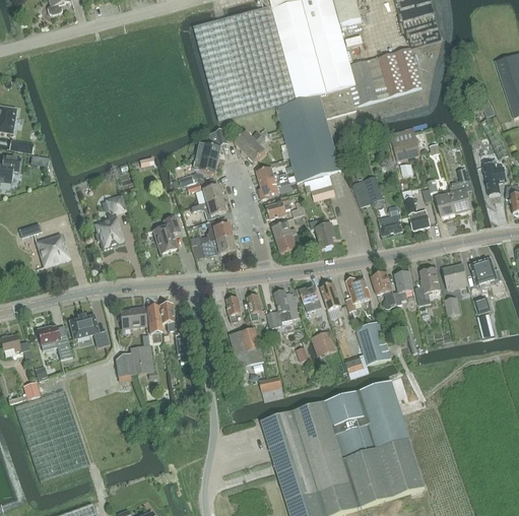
[(47,6),(49,11),(51,13),(57,11),(58,9),(57,5),(59,2),(68,0),(50,0),(51,3),(49,4),(47,6)]
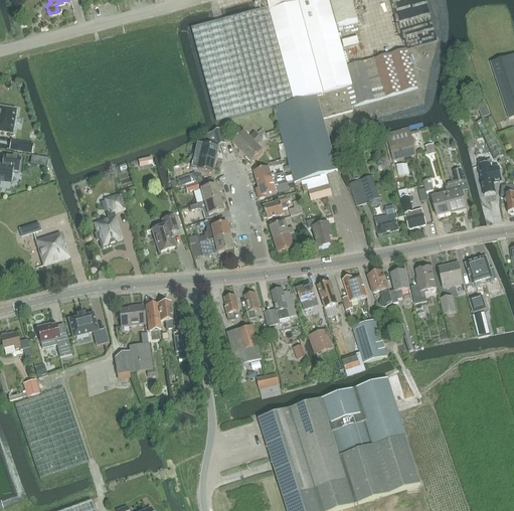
[(262,0),(264,6),(268,4),(270,8),(300,0),(262,0)]
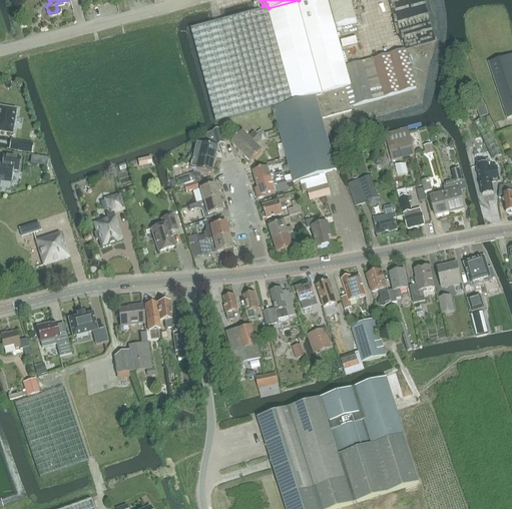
[(299,0),(269,8),(293,98),(293,99),(314,93),(345,85),(351,83),(345,63),(335,24),(328,0),(299,0)]
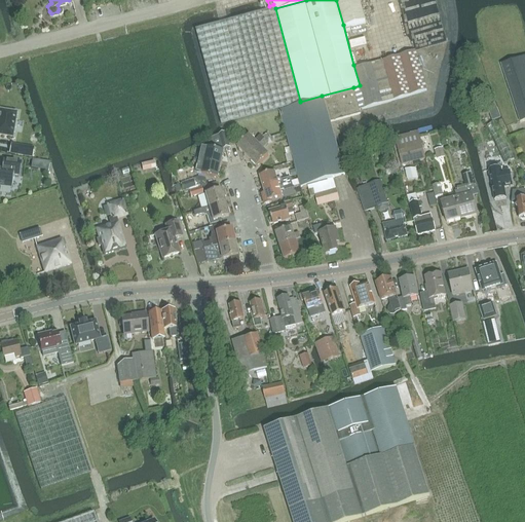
[(336,0),(343,25),(366,20),(360,0),(336,0)]
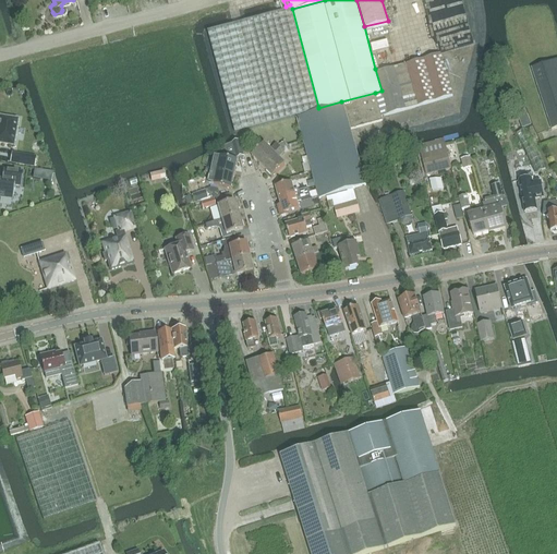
[(286,7),(207,27),(234,130),(295,112),(295,115),(318,108),(318,107),(292,9),(290,4),(286,7)]
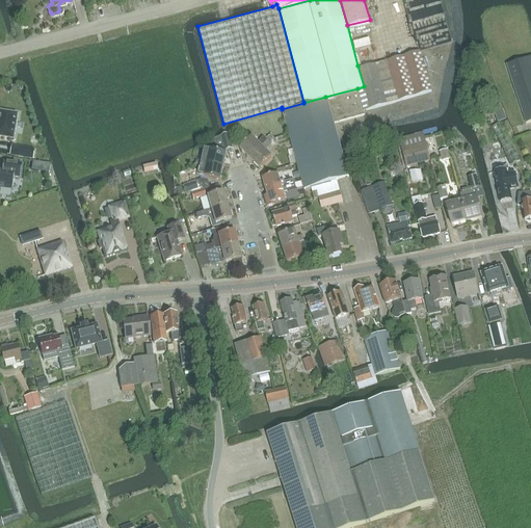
[(418,44),(446,41),(445,27),(416,31),(418,44)]
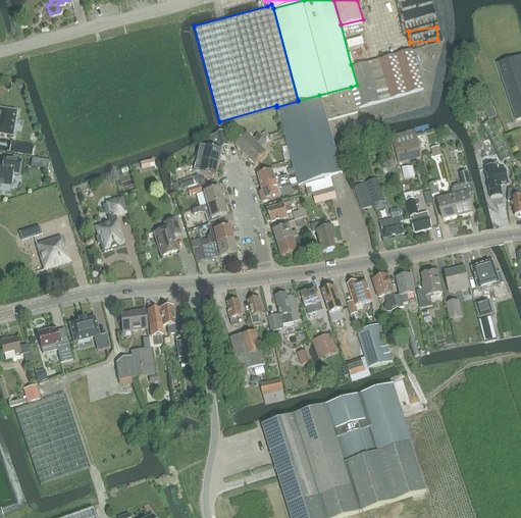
[(357,85),(351,87),(356,105),(422,86),(411,47),(351,64),(357,85)]
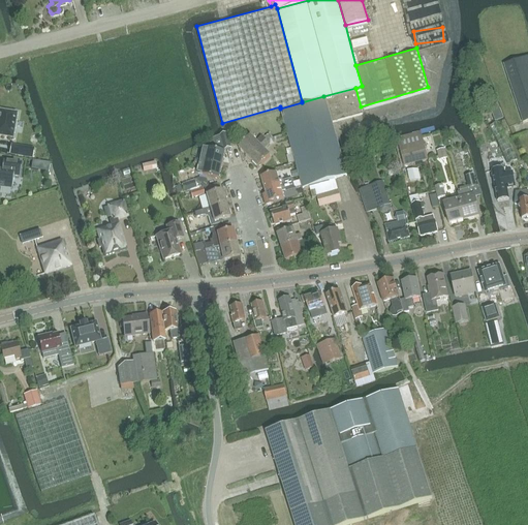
[(527,52),(503,60),(522,119),(527,117),(527,52)]
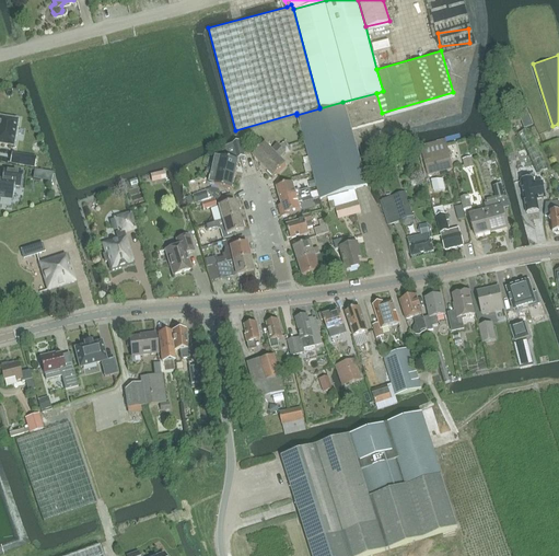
[(13,56),(2,59),(4,66),(15,62),(13,56)]
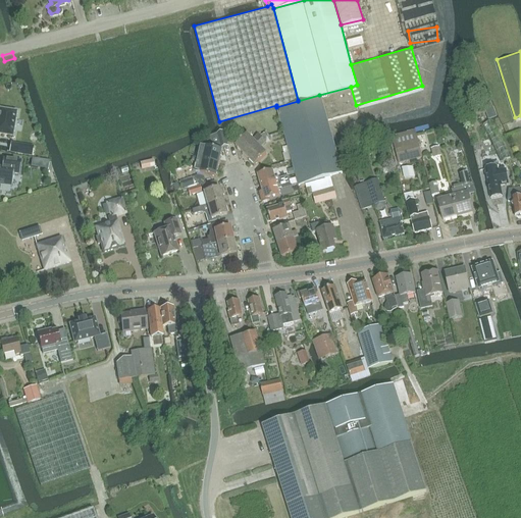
[(351,87),(319,95),(325,117),(356,108),(356,105),(351,87)]
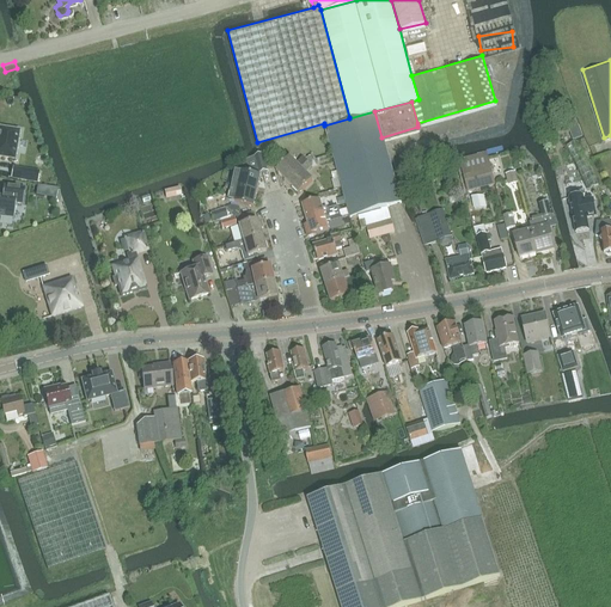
[(572,110),(563,114),(572,136),(581,133),(572,110)]
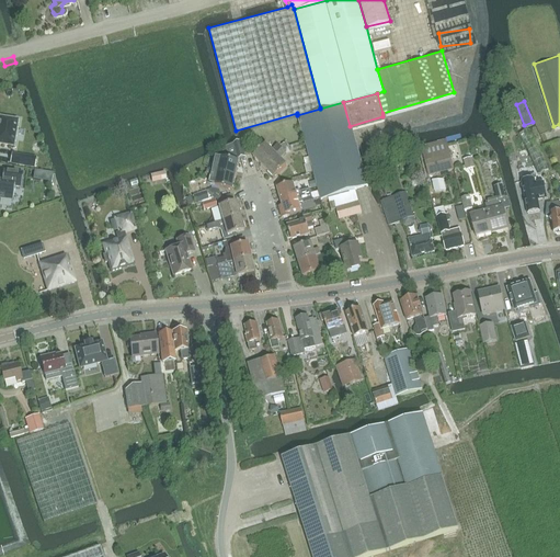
[(320,109),(297,115),(320,195),(353,186),(366,182),(350,126),(343,102),(320,109)]
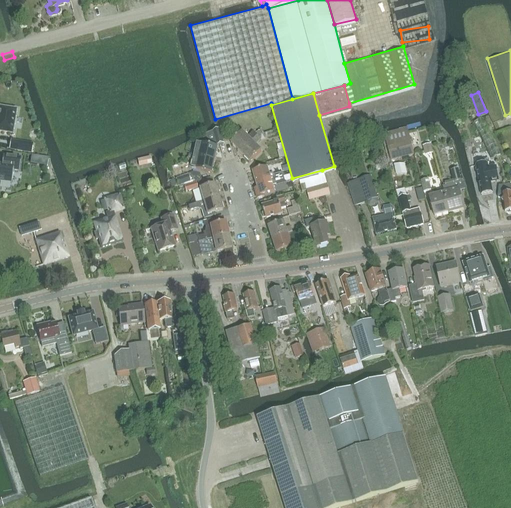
[(11,129),(14,107),(15,107),(15,106),(14,106),(0,103),(0,127),(10,130),(11,130),(11,129)]
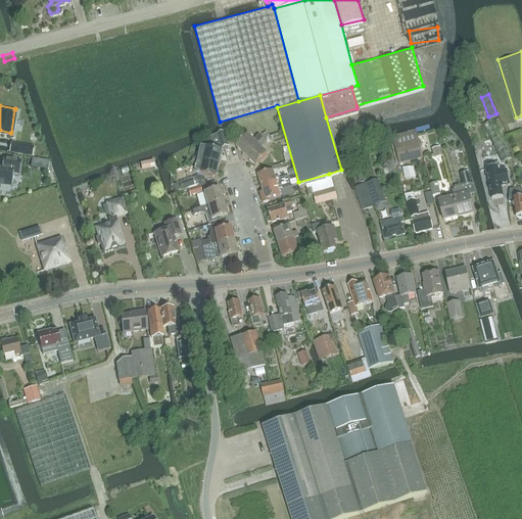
[(511,153),(492,116),(483,121),(501,158),(511,153)]
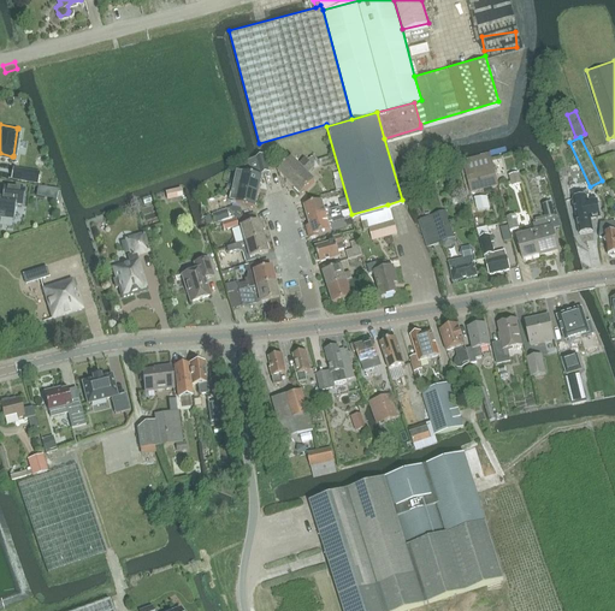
[(255,155),(255,156),(244,160),(243,166),(260,170),(260,171),(268,168),(264,153),(255,155)]
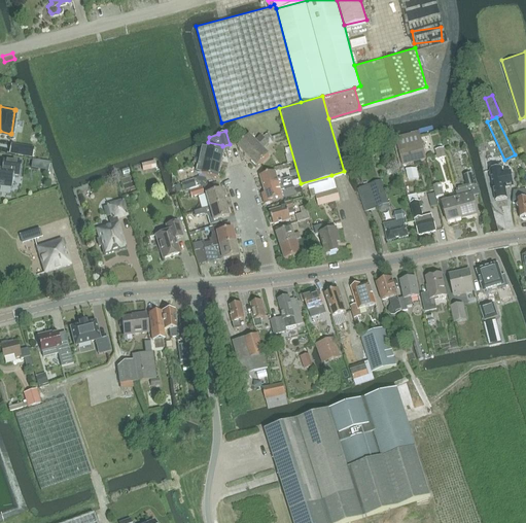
[(237,144),(247,153),(265,136),(261,133),(255,139),(249,132),(237,144)]
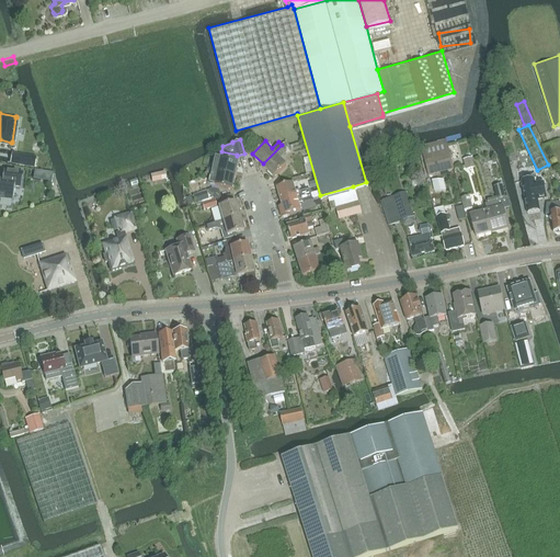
[(282,145),(263,163),(273,174),(285,162),(278,155),(285,149),(282,145)]
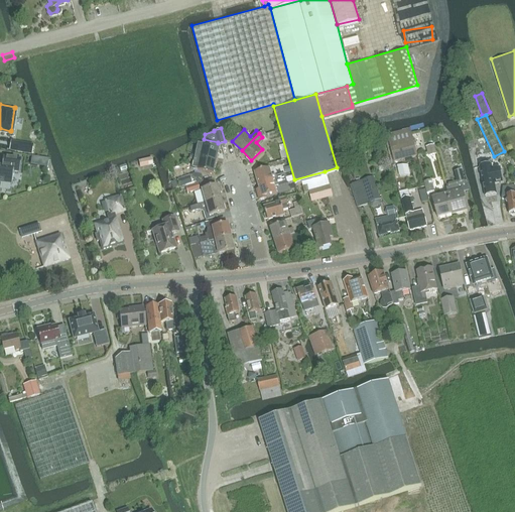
[(413,137),(390,144),(393,157),(416,151),(413,137)]
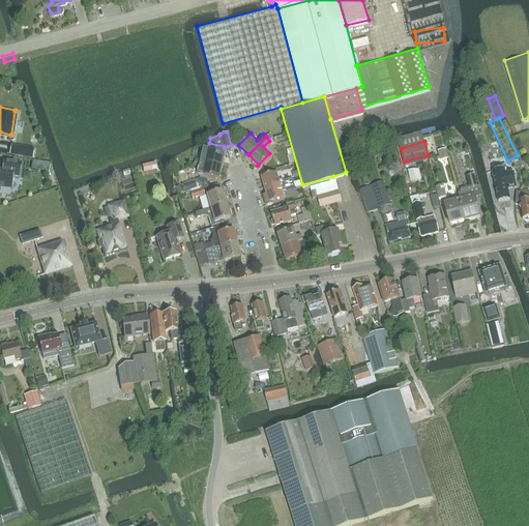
[(24,152),(25,144),(10,142),(8,150),(24,152)]
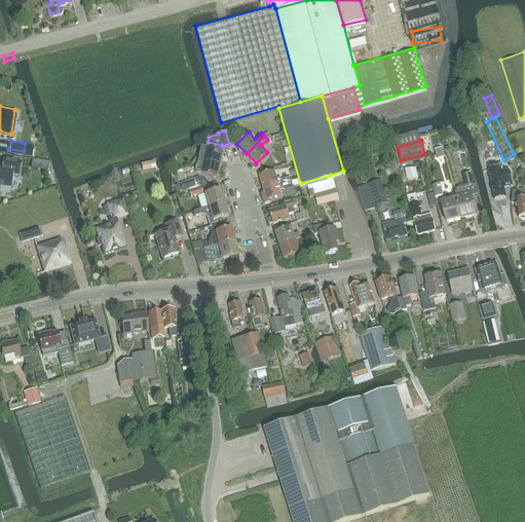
[(197,151),(196,155),(220,161),(223,148),(207,144),(204,153),(197,151)]
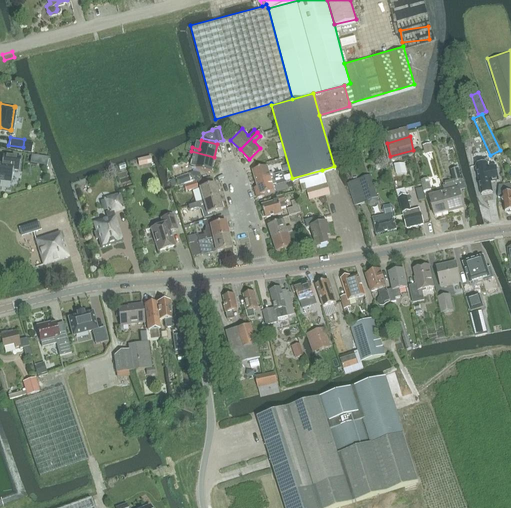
[(214,157),(191,151),(190,156),(197,158),(195,166),(211,170),(214,157)]
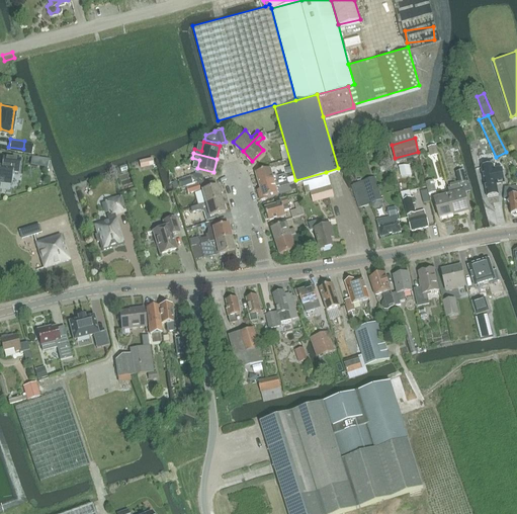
[(0,179),(10,181),(12,169),(18,169),(20,156),(2,154),(1,162),(0,162),(0,179)]
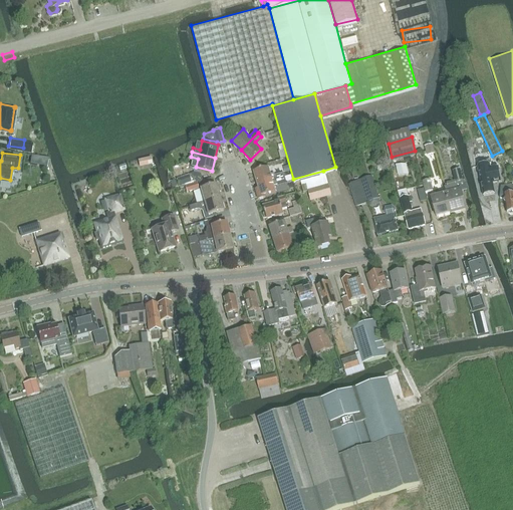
[(47,156),(31,153),(29,161),(46,163),(47,156)]
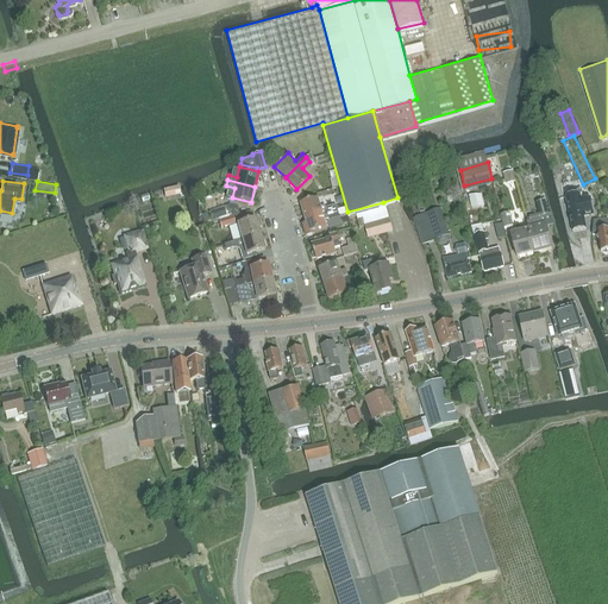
[(581,186),(565,188),(566,195),(572,228),(585,226),(583,213),(594,211),(590,194),(582,195),(582,193),(581,186)]
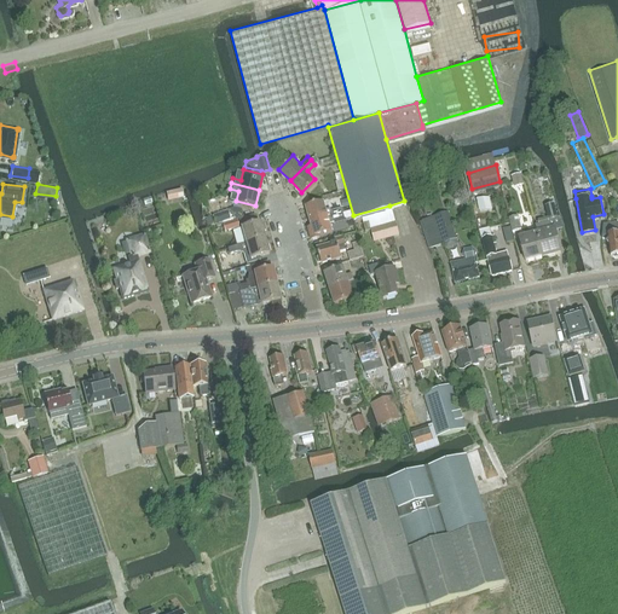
[(305,202),(309,218),(327,213),(341,208),(340,204),(330,207),(329,206),(325,207),(323,198),(305,202)]
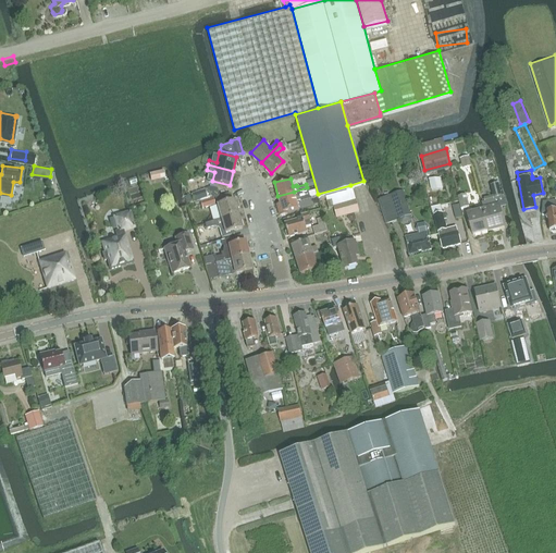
[(490,182),(493,195),(501,193),(497,180),(490,182)]
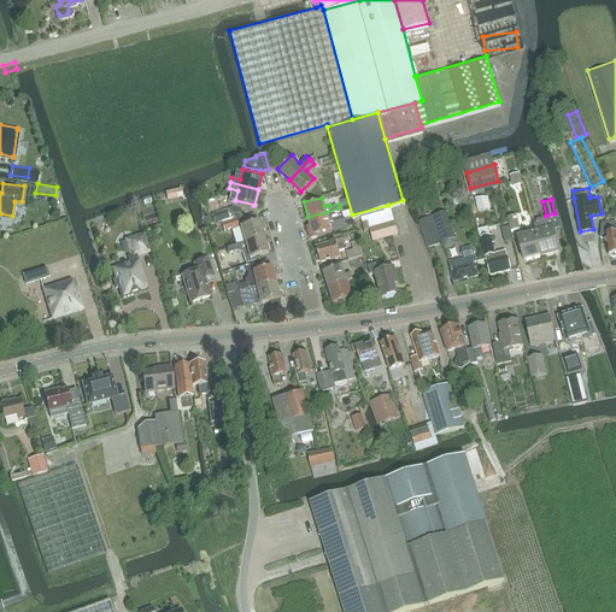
[(210,211),(210,212),(212,219),(213,219),(228,215),(226,206),(210,211)]
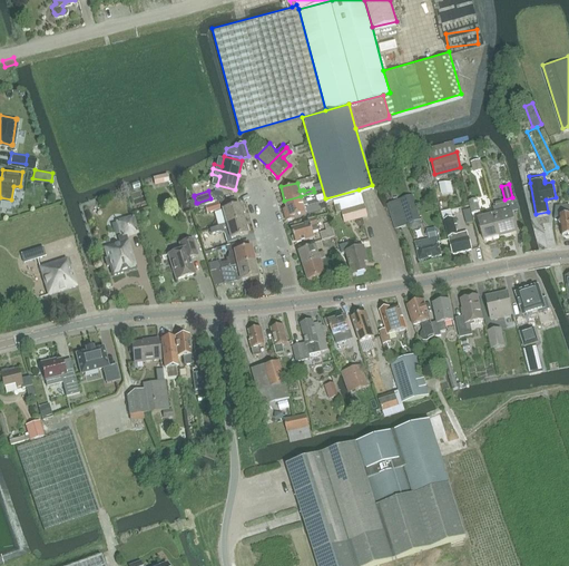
[(314,192),(301,196),(284,201),(285,205),(282,206),(285,217),(294,215),(294,213),(305,210),(303,202),(306,201),(305,198),(315,196),(314,192)]
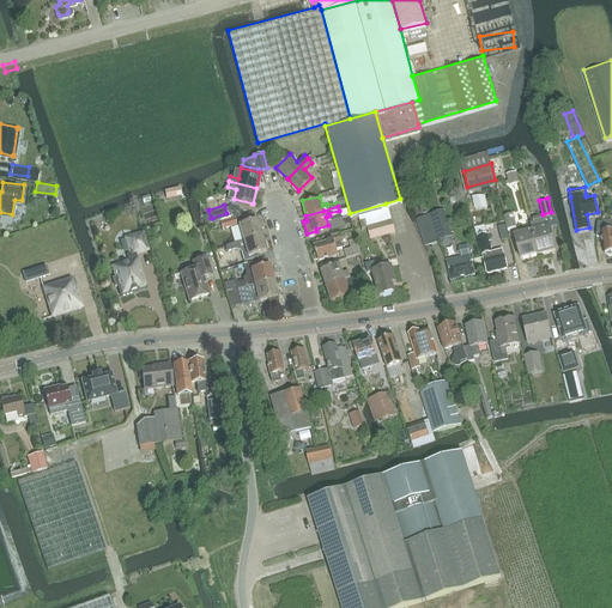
[(429,210),(437,237),(452,232),(443,206),(429,210)]
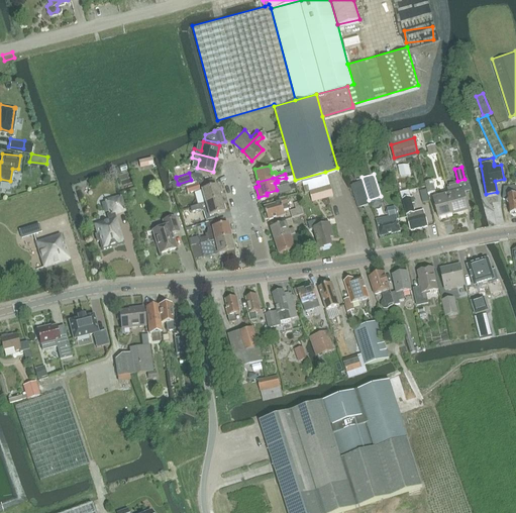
[(424,179),(427,190),(434,189),(431,177),(424,179)]
